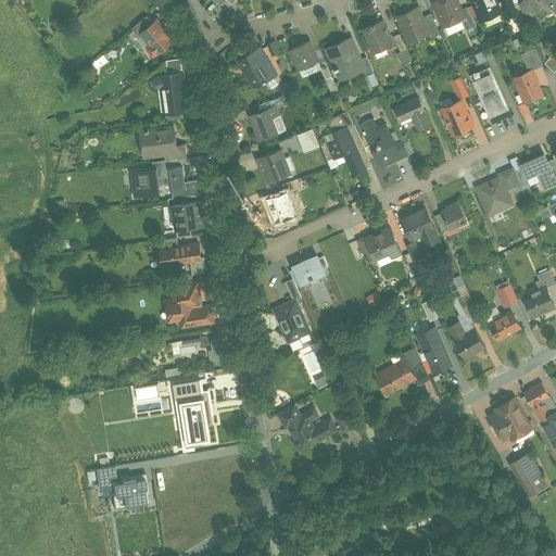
[(456,0),(439,0),(434,2),(445,27),(462,20),(465,19),(462,10),(456,0)]
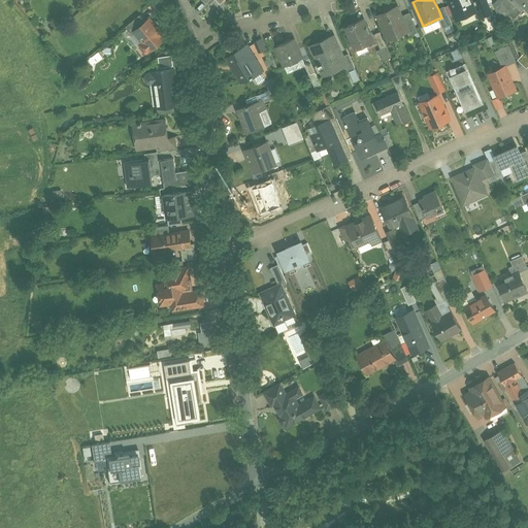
[(449,0),(458,20),(476,11),(471,0),(449,0)]
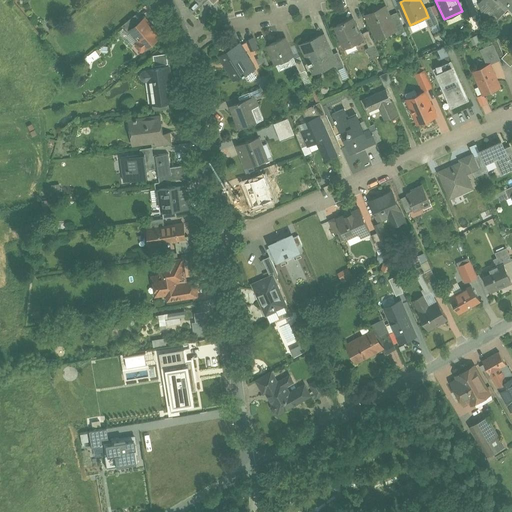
[(471,0),(466,0),(464,1),(470,16),(477,13),(471,0)]
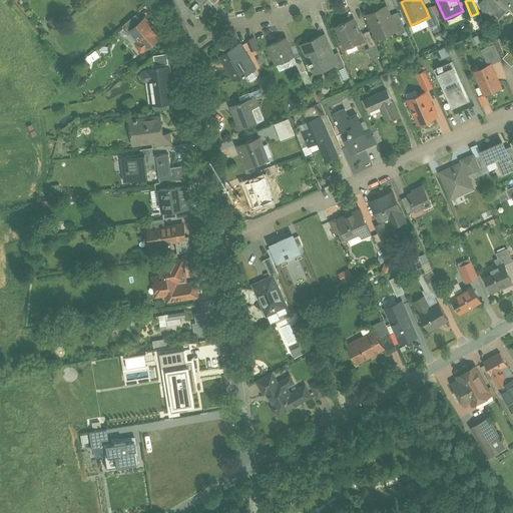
[(493,8),(485,0),(484,0),(483,0),(480,4),(485,16),(493,8)]
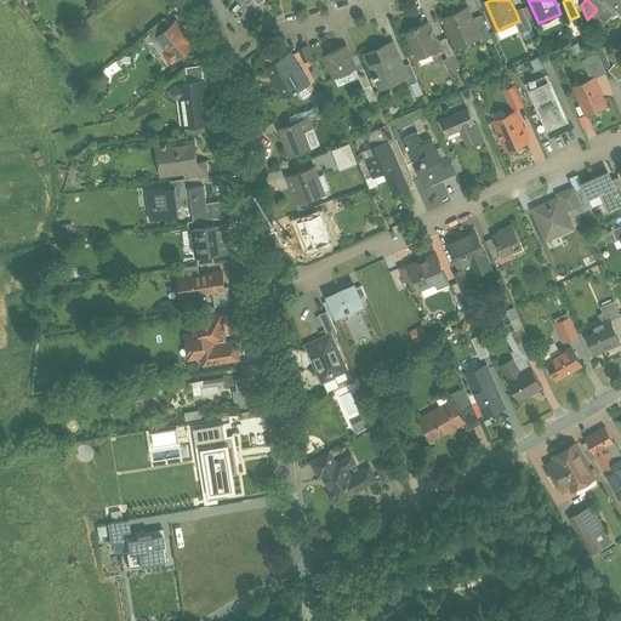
[(620,0),(586,0),(587,0),(597,10),(605,18),(616,7),(620,11),(620,0)]
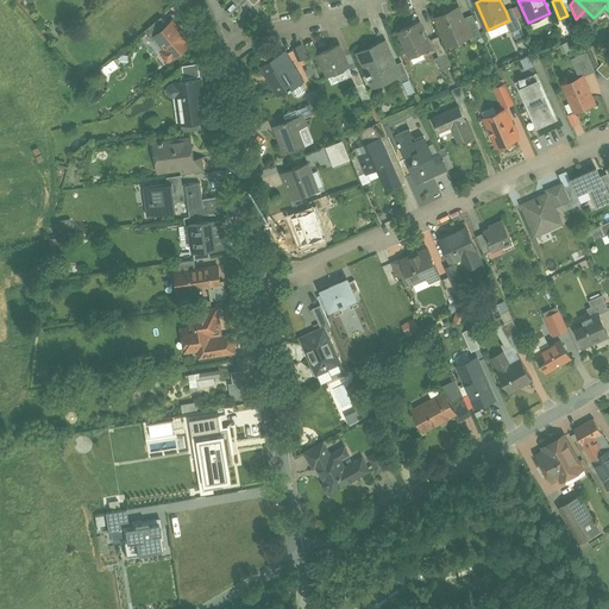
[(514,7),(506,11),(509,20),(506,22),(512,33),(523,29),(514,7)]
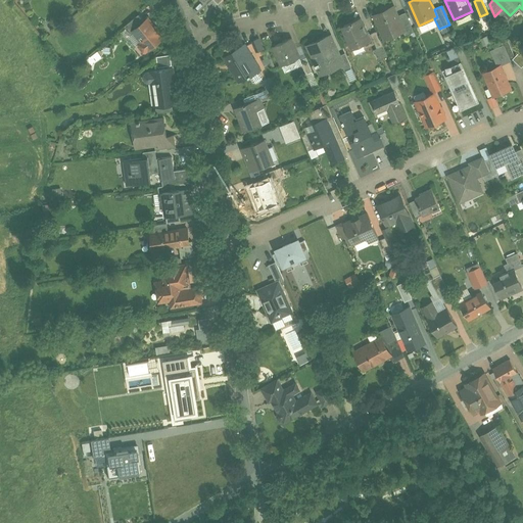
[(393,8),(375,16),(384,37),(392,33),(392,35),(402,31),(403,33),(405,32),(397,16),(393,8)]
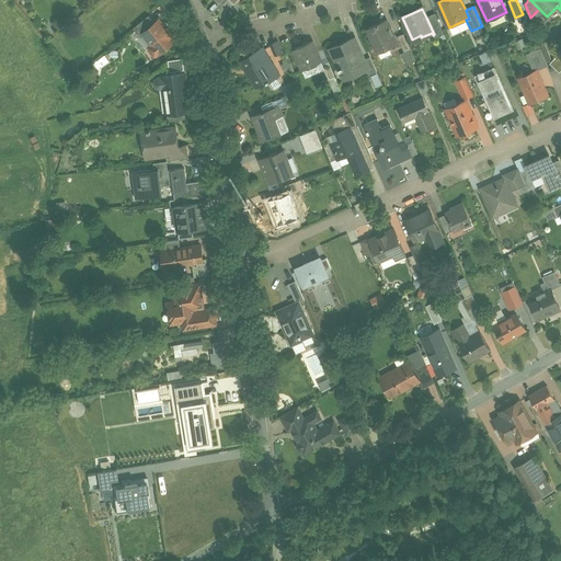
[(436,14),(426,18),(434,34),(433,35),(435,39),(445,35),(436,14)]
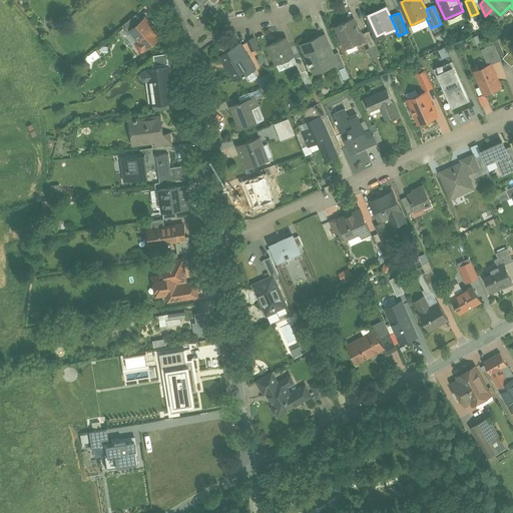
[(136,14),(122,25),(128,33),(132,30),(131,30),(142,21),(136,14)]
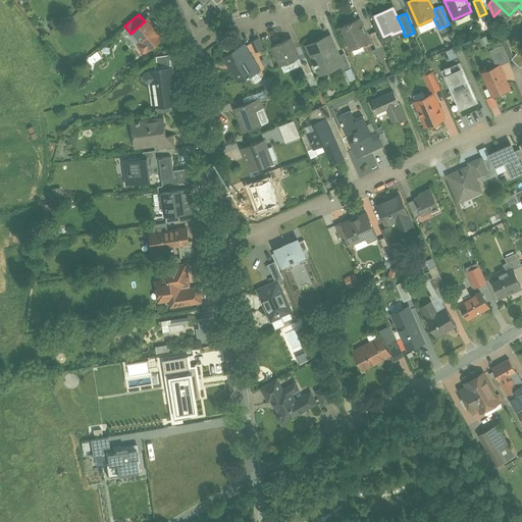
[(164,37),(149,18),(145,21),(134,31),(135,31),(143,42),(140,45),(140,46),(145,52),(146,52),(164,37)]
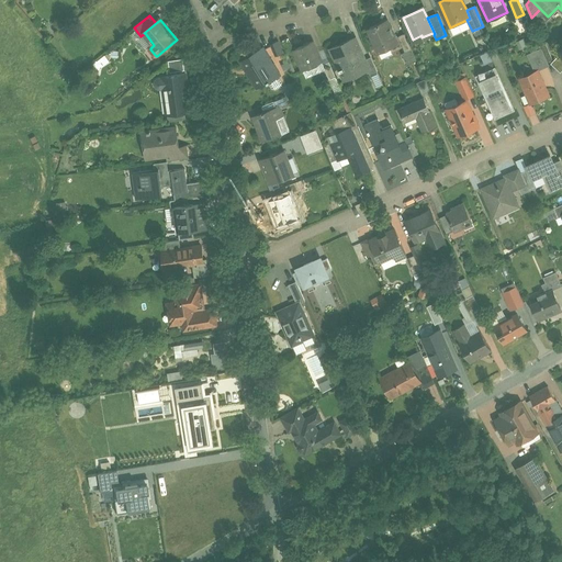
[(389,21),(369,29),(379,53),(400,44),(395,34),(394,34),(389,21)]
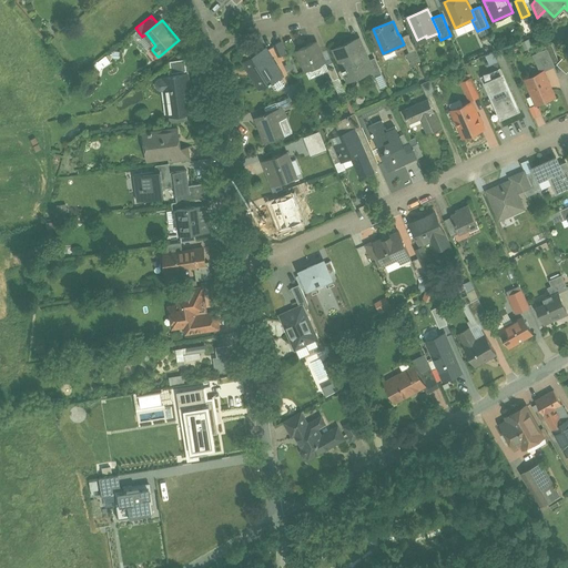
[(417,50),(411,34),(403,38),(411,53),(417,50)]
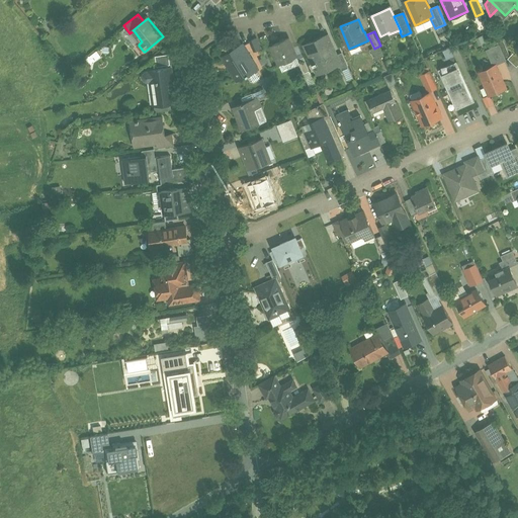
[(328,34),(306,45),(314,64),(312,65),(313,67),(315,66),(319,75),(340,65),(337,56),(333,49),(334,48),(328,34)]
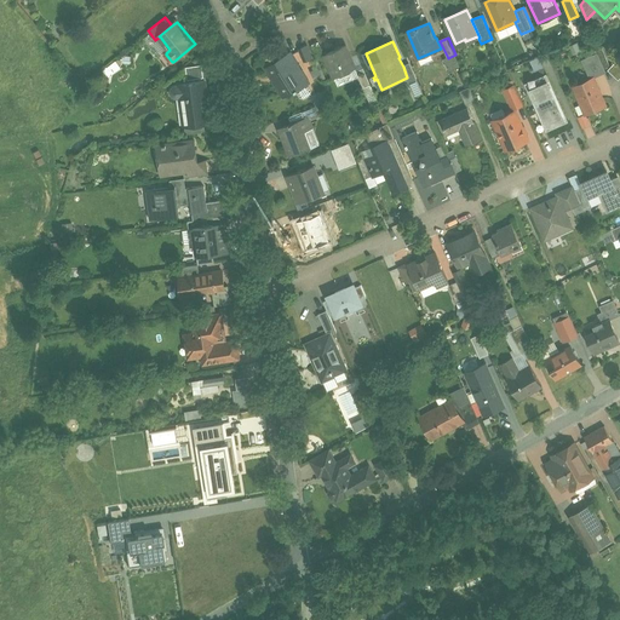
[(308,45),(300,49),(305,61),(313,58),(308,45)]
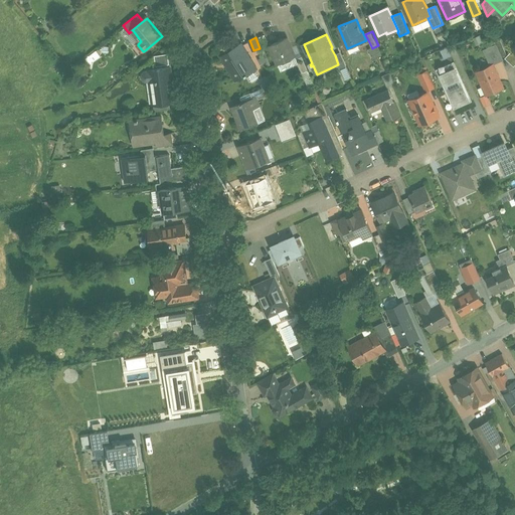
[(288,38),(271,46),(279,63),(296,56),(288,38)]
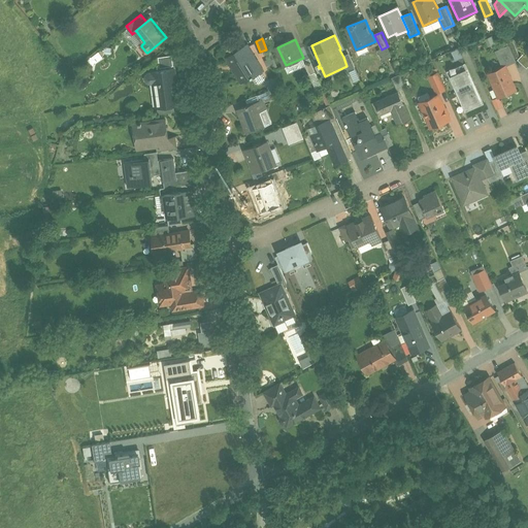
[(248,44),(228,57),(228,58),(229,57),(234,65),(235,64),(241,73),(240,74),(242,73),(246,79),(243,81),(243,83),(253,76),(254,77),(264,70),(263,70),(248,45),(249,45),(248,44)]
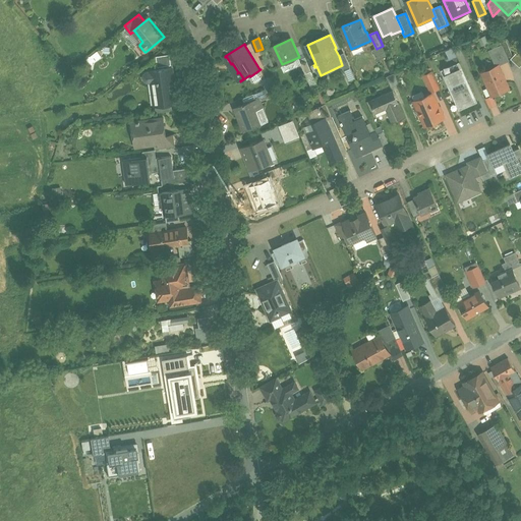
[(501,45),(491,50),(499,66),(495,56),(504,52),(501,45)]
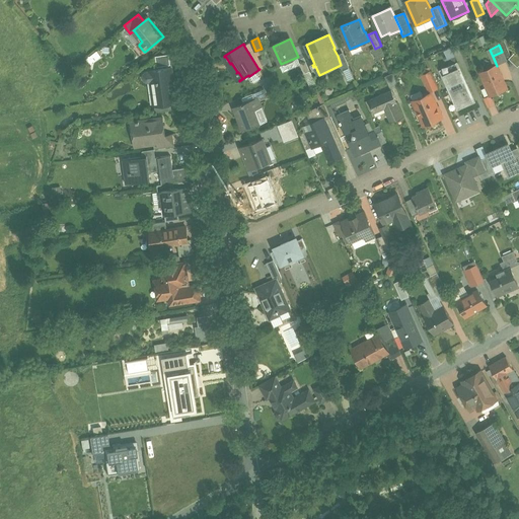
[(98,48),(84,59),(88,64),(102,54),(98,48)]
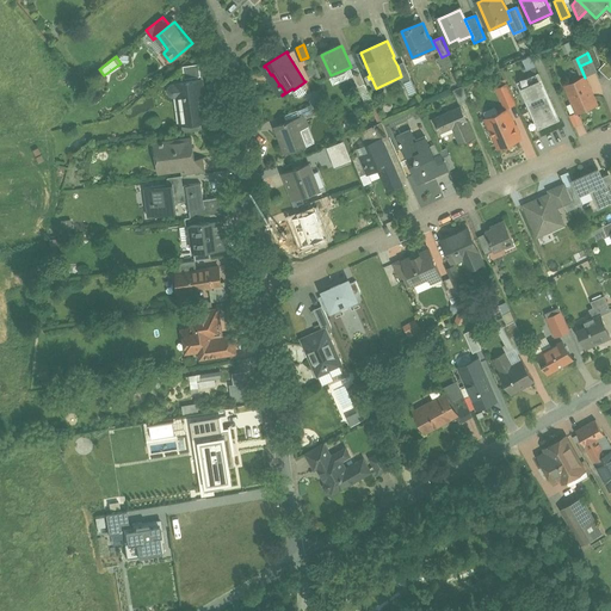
[(412,79),(405,63),(397,66),(401,76),(403,82),(412,79)]
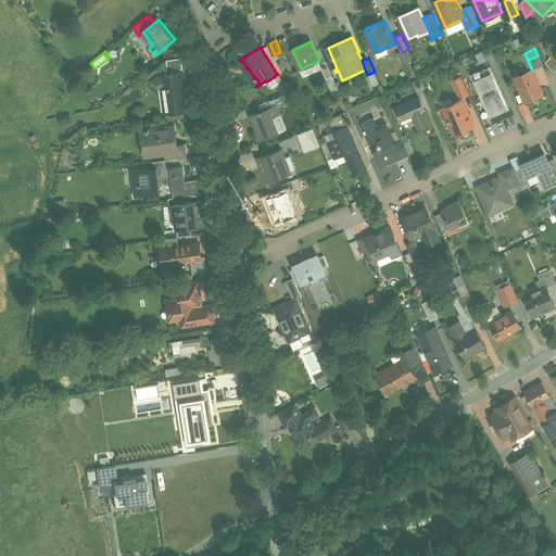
[(181,59),(167,61),(168,72),(182,70),(181,59)]
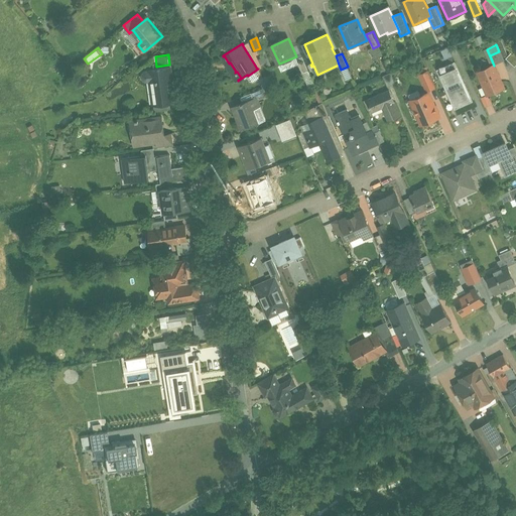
[(303,56),(297,59),(303,74),(309,71),(303,56)]
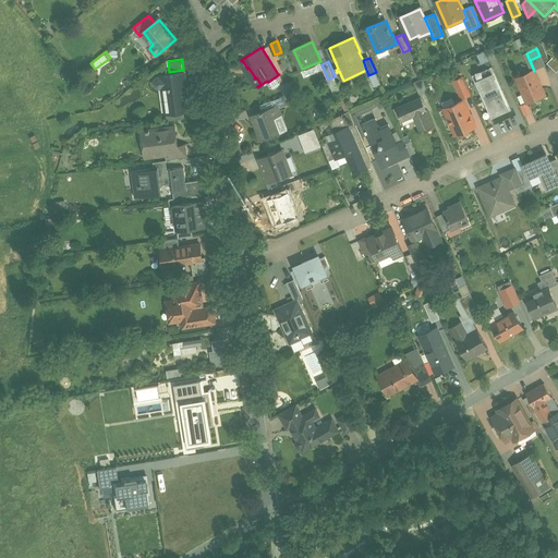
[(511,111),(493,68),(474,76),(493,119),(511,111)]
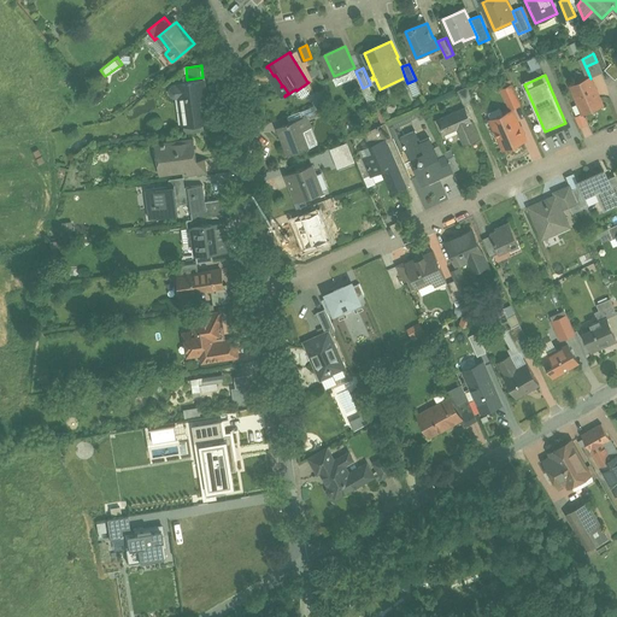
[(591,78),(573,87),(585,113),(603,105),(591,78)]
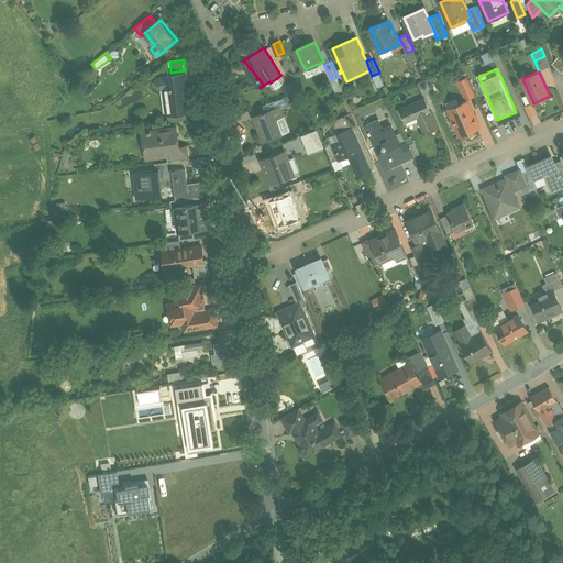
[(186,74),(163,77),(161,78),(158,78),(156,80),(155,83),(155,85),(156,87),(157,88),(159,89),(162,90),(164,89),(168,113),(174,113),(186,112),(191,111),(186,74)]
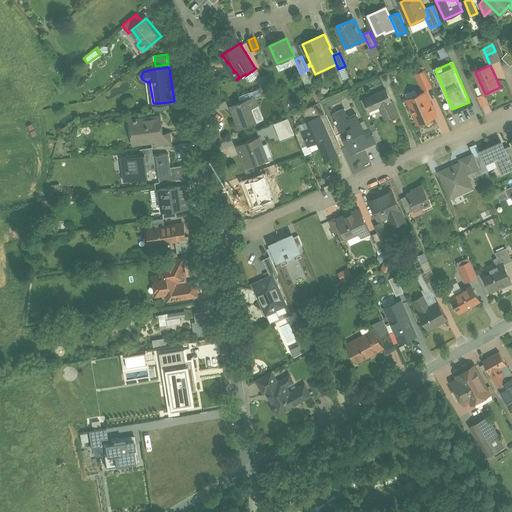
[(426,70),(417,74),(424,90),(433,86),(426,70)]
